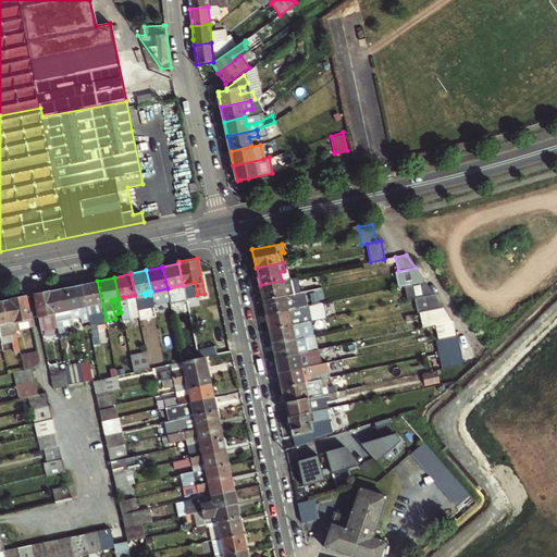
[(260,285),(263,299),(293,294),(289,280),(282,281),(260,285)]
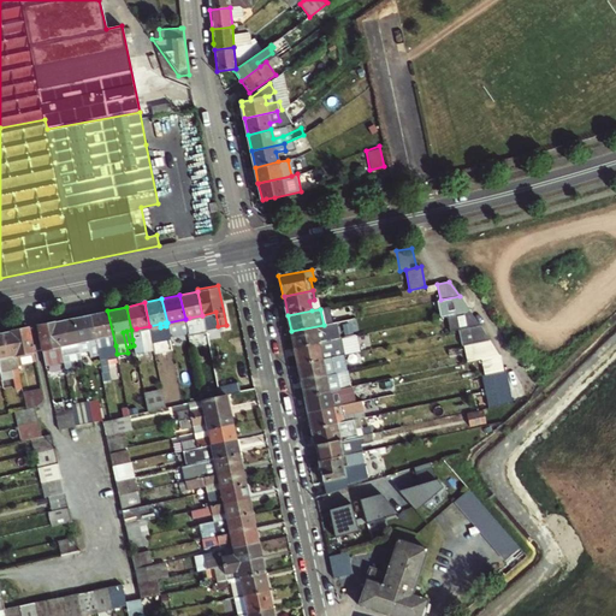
[(480,326),(469,309),(449,314),(452,331),(461,330),(480,326)]
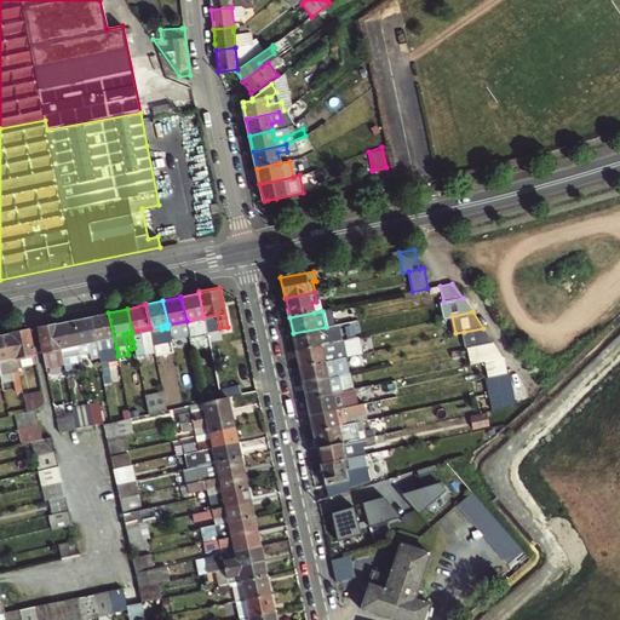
[(108,313),(90,316),(102,369),(109,367),(107,356),(104,356),(103,351),(116,348),(108,313)]
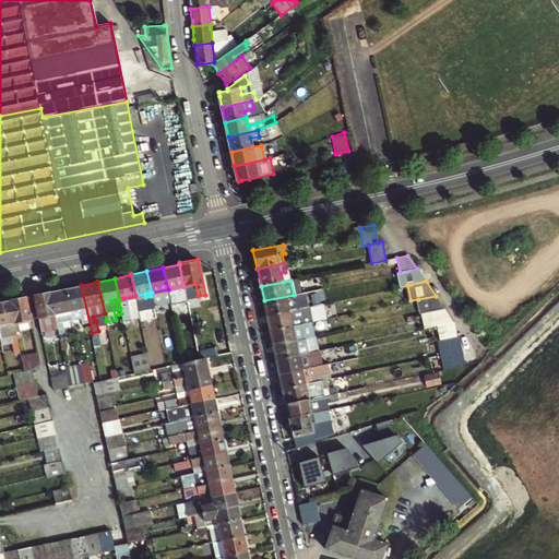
[(81,285),(66,288),(71,310),(78,308),(80,318),(84,317),(85,321),(85,325),(87,333),(92,333),(81,285)]
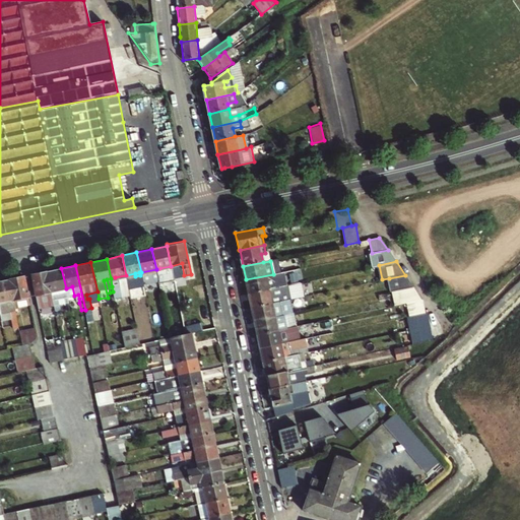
[(61,268),(47,271),(55,310),(56,315),(61,314),(58,299),(64,297),(65,301),(68,300),(66,288),(61,268)]
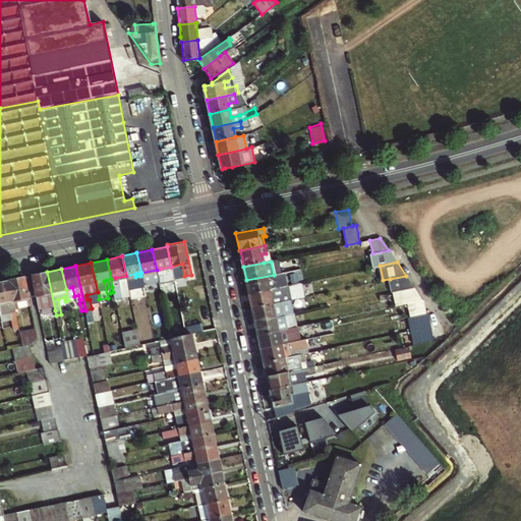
[(141,273),(142,280),(154,278),(158,277),(157,270),(141,273)]
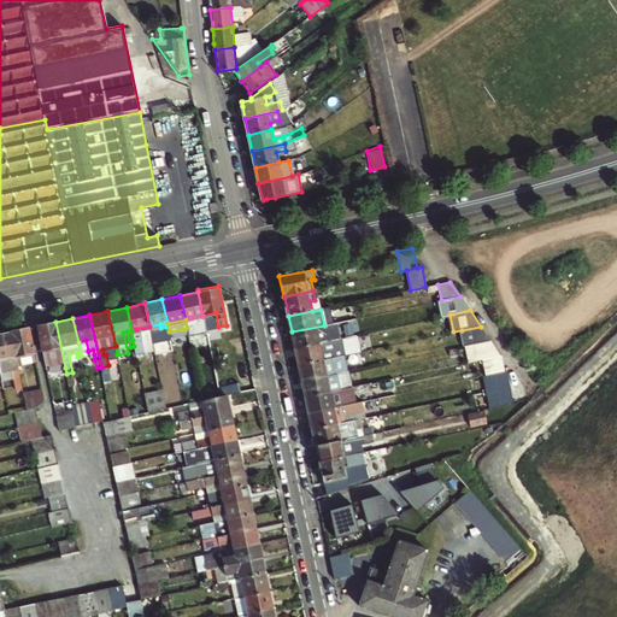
[(65,368),(56,322),(36,325),(45,365),(59,363),(60,369),(65,368)]
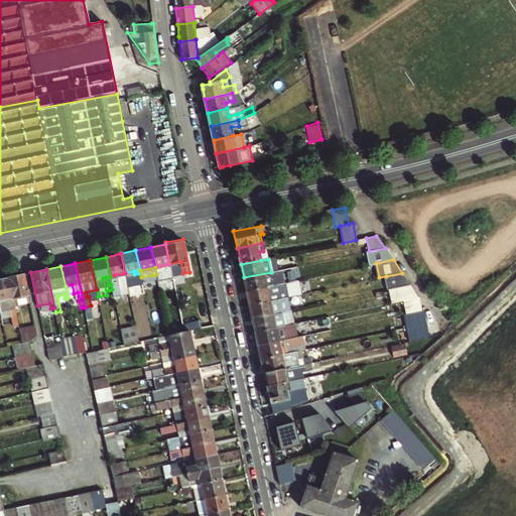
[(126,281),(131,279),(141,277),(140,270),(138,270),(139,273),(134,274),(134,271),(125,273),(126,281)]
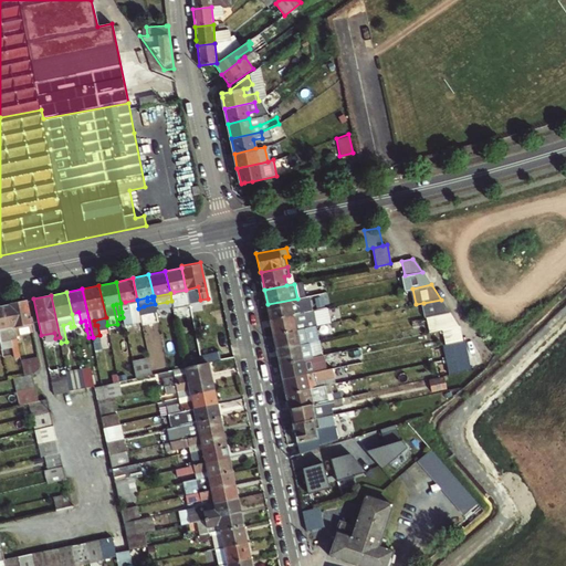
[(268,304),(271,318),(301,312),(297,299),(268,304)]
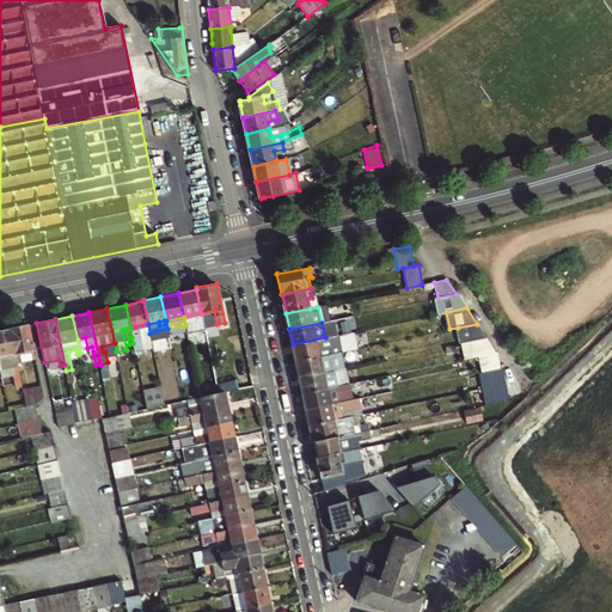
[(34,348),(29,324),(11,328),(16,353),(34,348)]
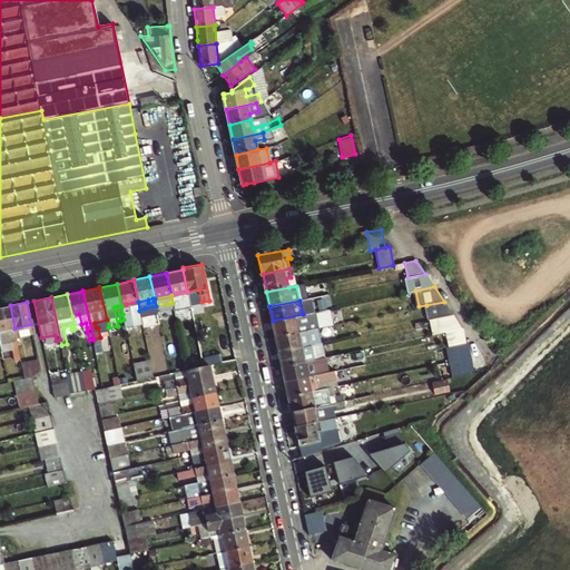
[(453,315),(444,302),(426,305),(430,320),(436,318),(453,315)]
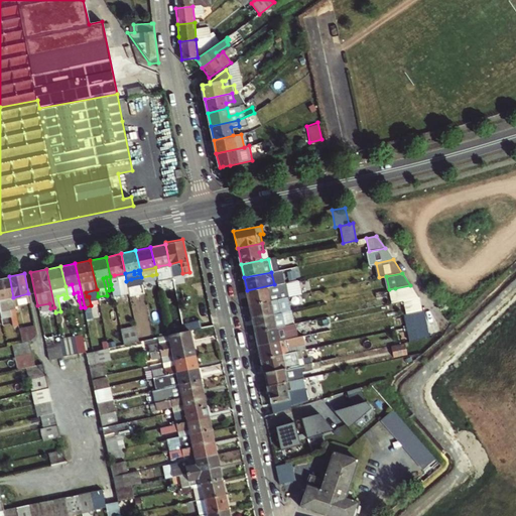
[(13,297),(9,276),(0,278),(0,307),(0,308),(10,306),(14,326),(19,325),(13,297)]
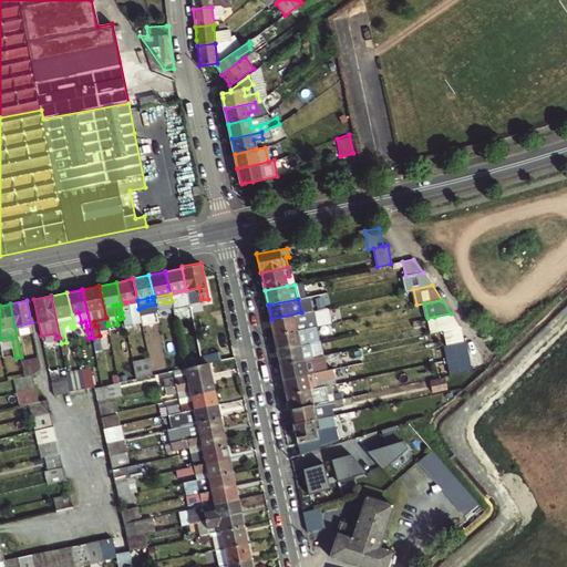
[(301,312),(271,319),(275,336),(321,326),(334,322),(331,306),(301,312)]
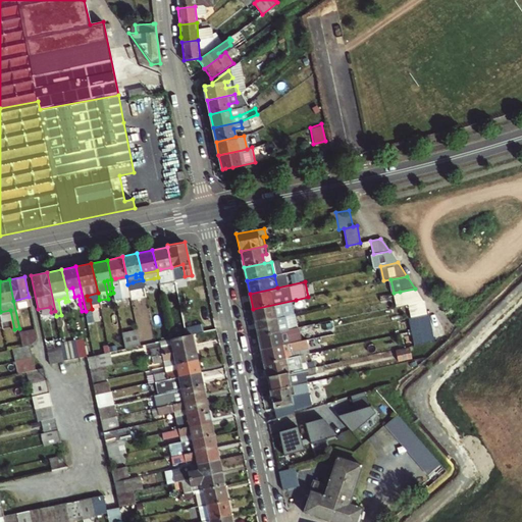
[(133,282),(127,284),(129,291),(133,306),(140,305),(137,289),(133,282)]
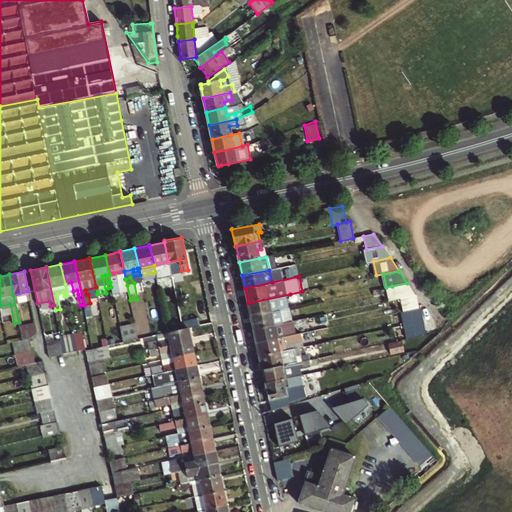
[(118,287),(127,285),(125,279),(117,280),(118,287)]
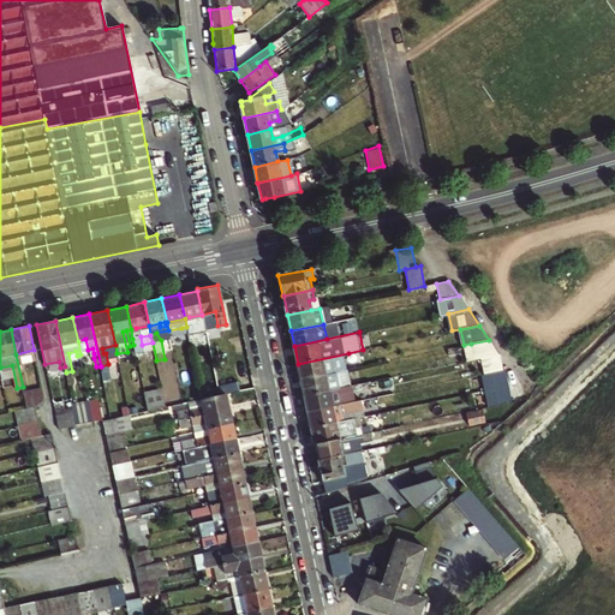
[(466,353),(467,360),(481,358),(500,353),(489,340),(471,344),(464,345),(466,353)]
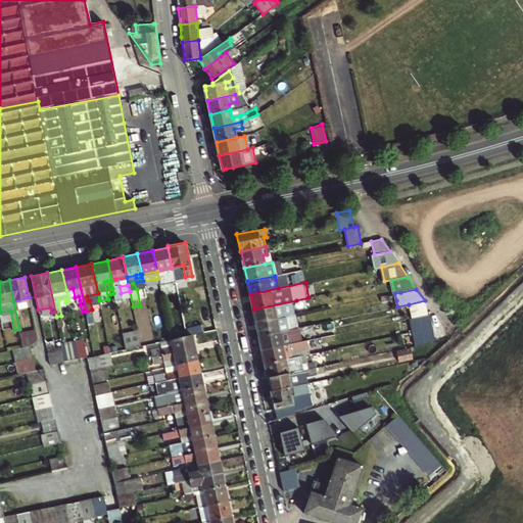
[(299,314),(296,300),(253,310),(256,324),(299,314)]
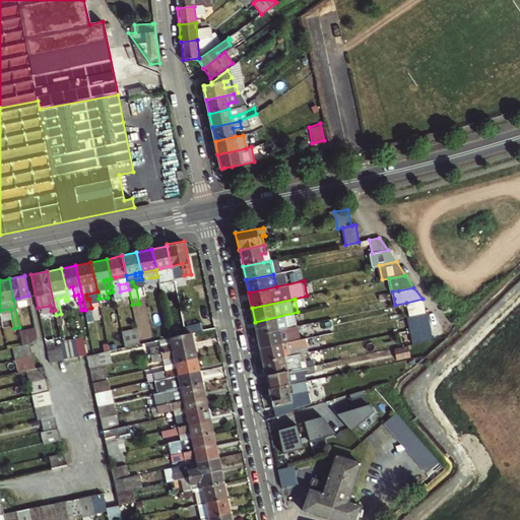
[(406,303),(410,316),(426,313),(423,299),(406,303)]
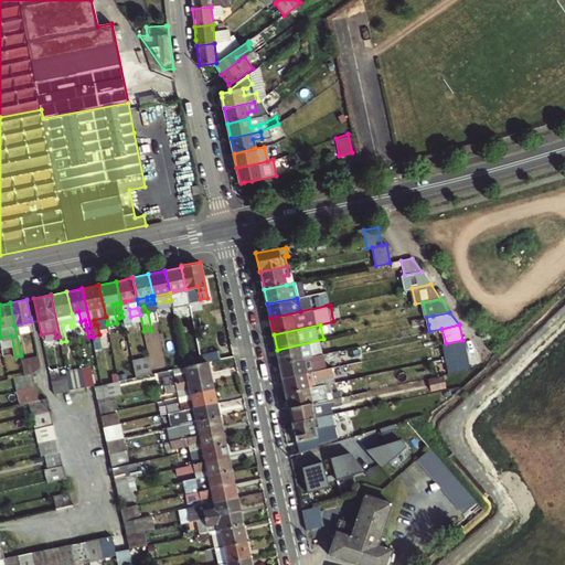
[(327,353),(323,339),(277,350),(279,363),(322,354),(327,353)]
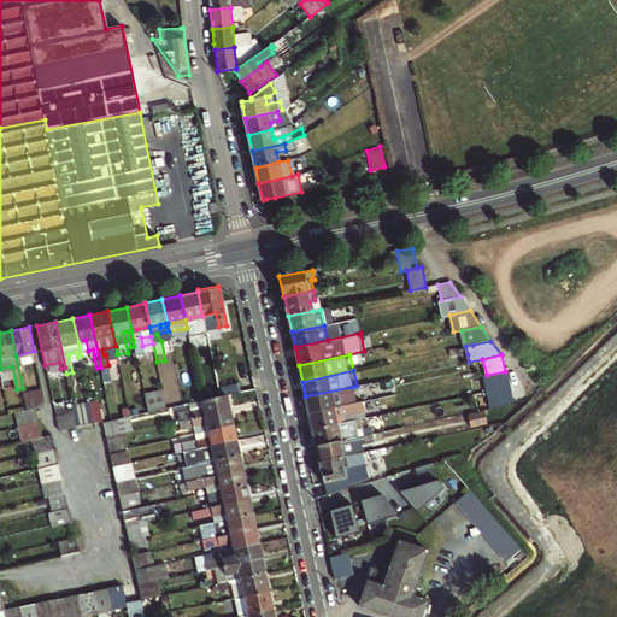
[(487,375),(483,376),(487,392),(511,387),(507,371),(505,371),(487,375)]
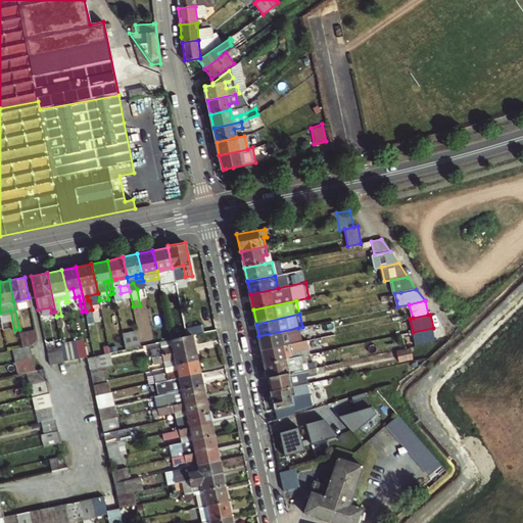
[(201,322),(187,325),(189,333),(203,329),(201,322)]
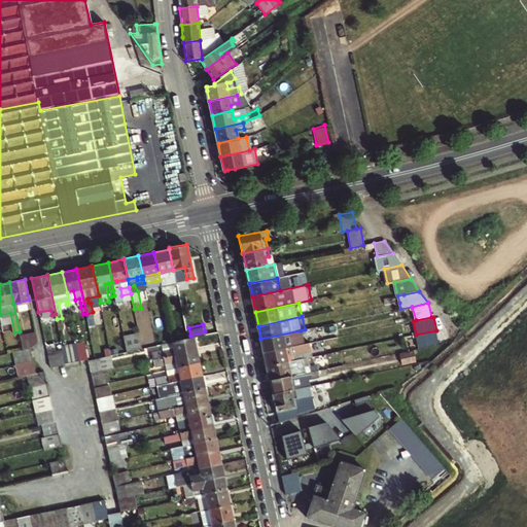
[(301,330),(260,339),(264,353),(305,344),(301,330)]
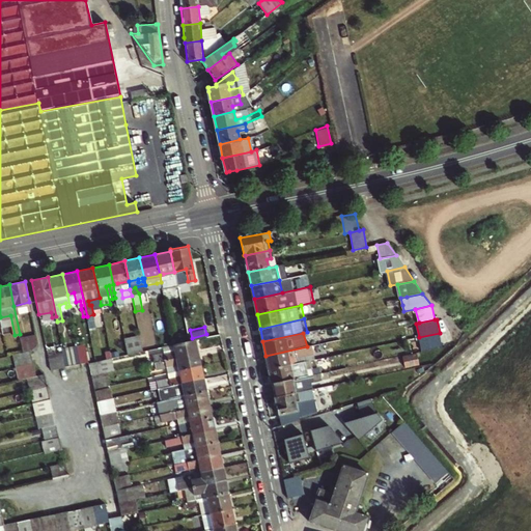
[(442,346),(440,333),(419,337),(422,351),(442,346)]
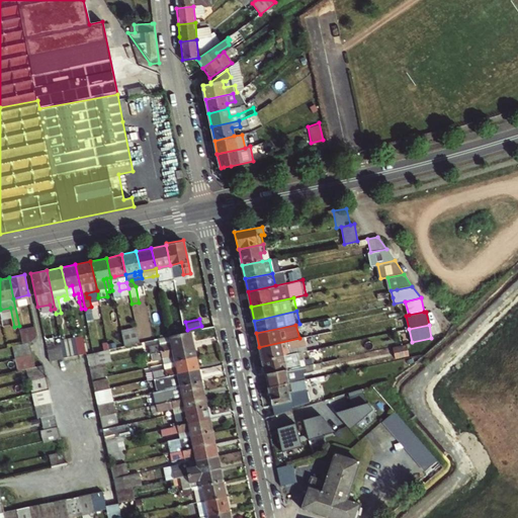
[(139,326),(122,329),(125,345),(142,342),(139,326)]
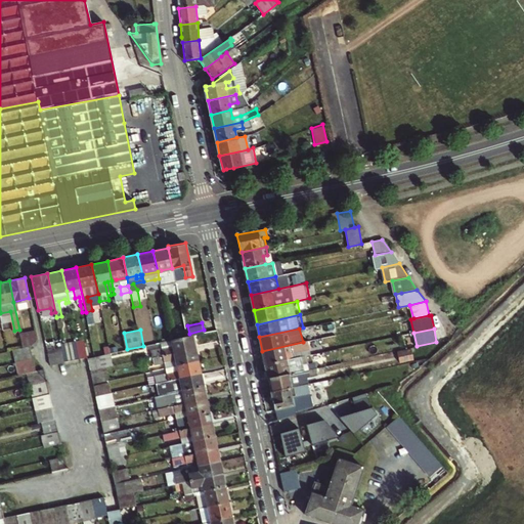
[(38,343),(35,331),(28,333),(31,345),(38,343)]
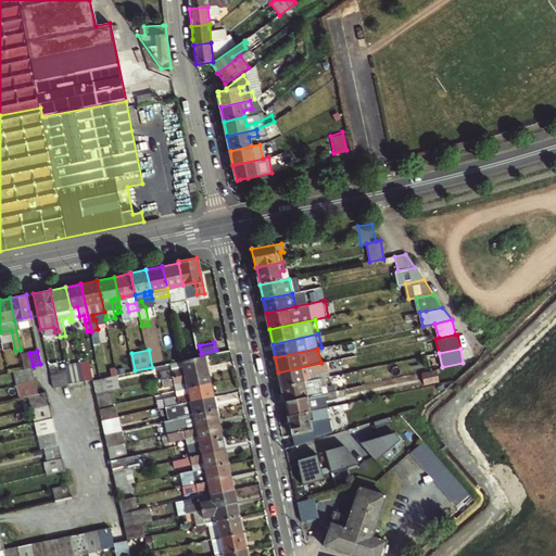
[(213,368),(230,366),(229,352),(212,354),(213,368)]
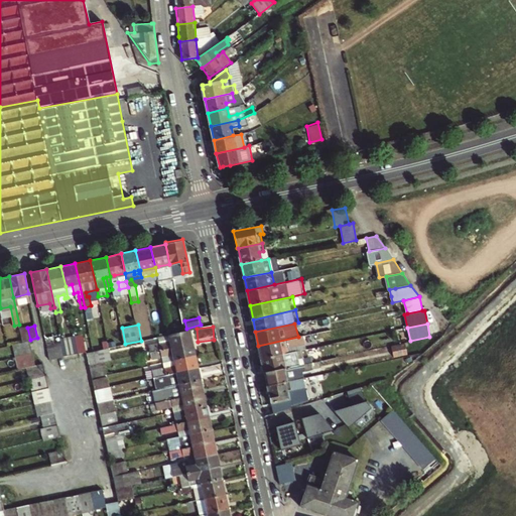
[(150,340),(152,351),(191,343),(188,330),(183,331),(168,334),(169,339),(158,342),(157,338),(150,340)]
